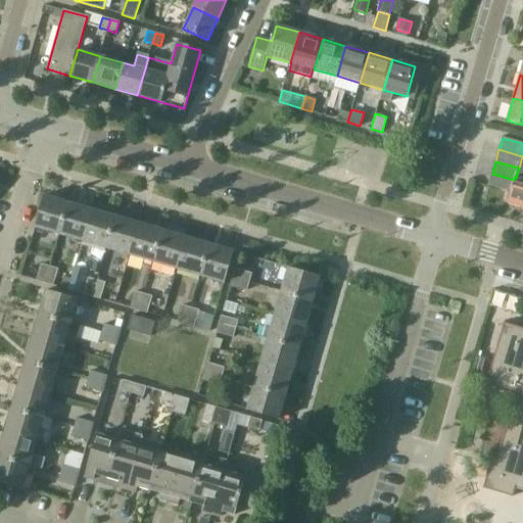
[(514,180),(492,174),(488,185),(511,192),(514,180)]
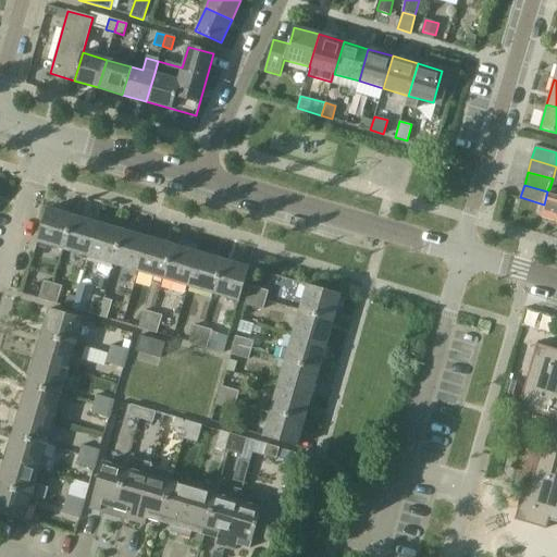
[(556,221),(556,190),(549,189),(548,188),(547,192),(544,205),(541,217),(556,221)]
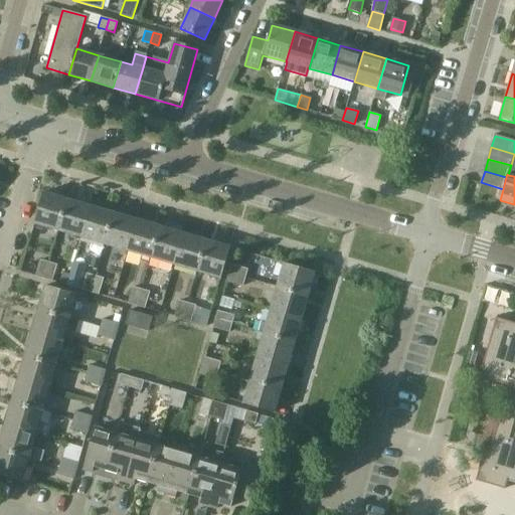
[(58,230),(67,200),(44,193),(35,223),(58,230)]
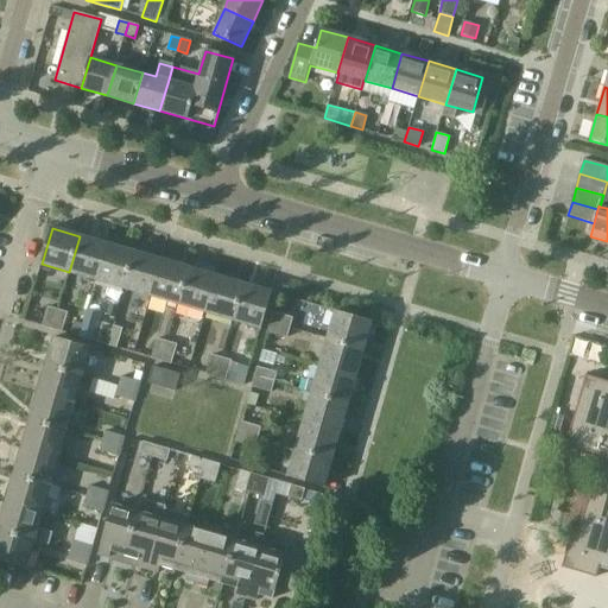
[(96,280),(107,245),(80,236),(69,272),(96,280)]
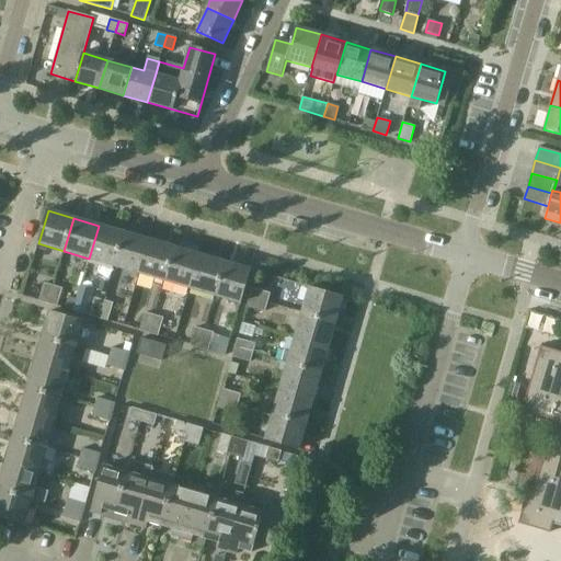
[(114,266),(124,233),(99,226),(89,259),(114,266)]
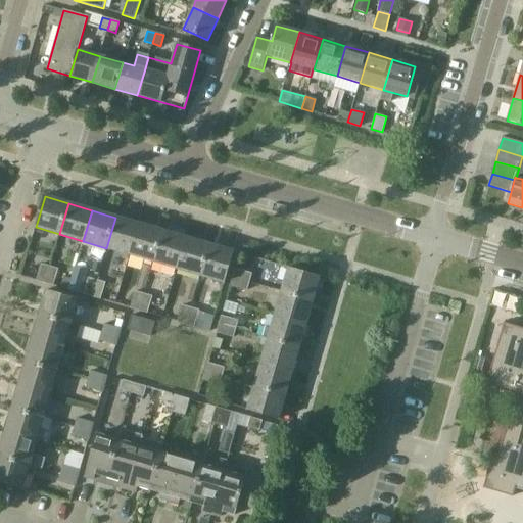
[(130,255),(139,224),(115,218),(106,248),(130,255)]
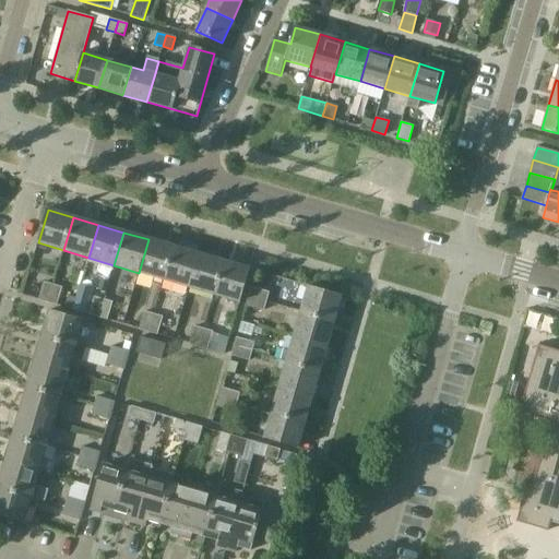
[(164,280),(174,247),(149,239),(139,273),(164,280)]
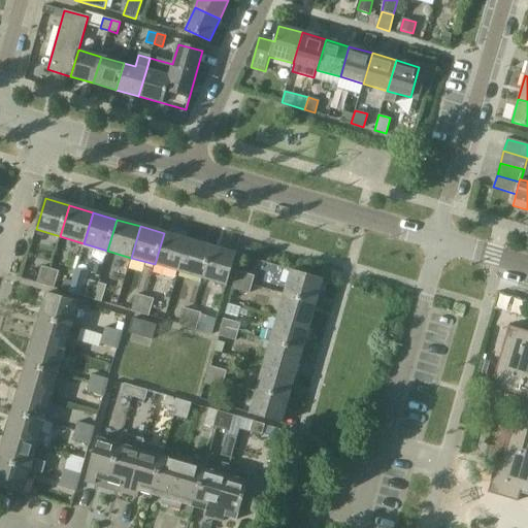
[(178,271),(188,240),(164,233),(155,264),(178,271)]
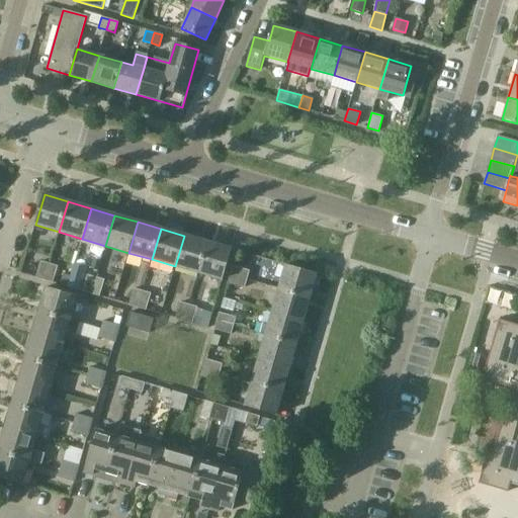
[(198,273),(207,243),(184,236),(175,266),(198,273)]
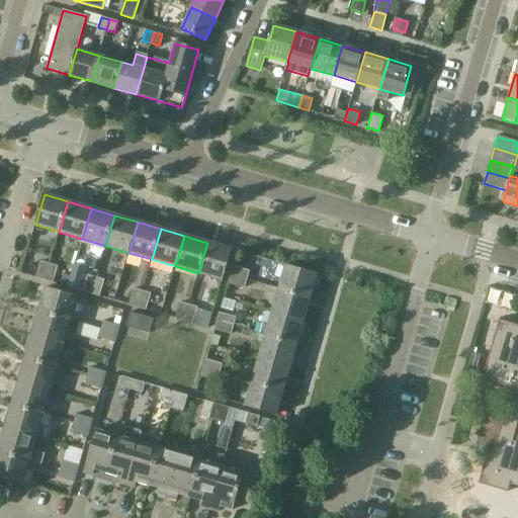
[(222,279),(231,250),(207,243),(198,273),(197,278),(206,281),(208,276),(222,279)]
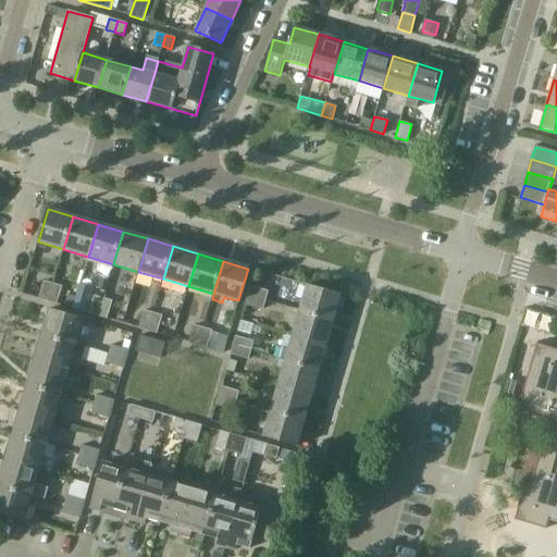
[(47,301),(52,284),(44,282),(38,298),(47,301)]
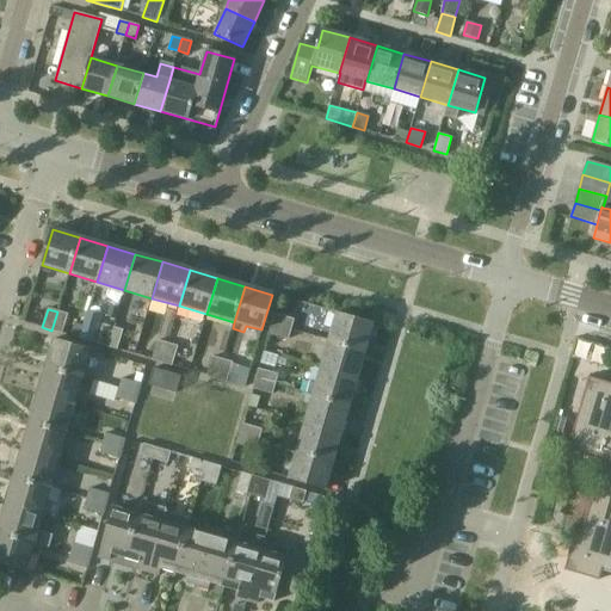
[(67,315),(57,312),(51,331),(62,333),(67,315)]
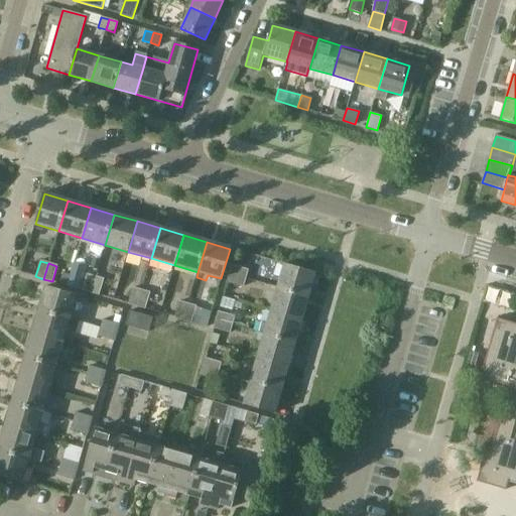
[(314,273),(284,264),(277,288),(308,296),(314,273)]
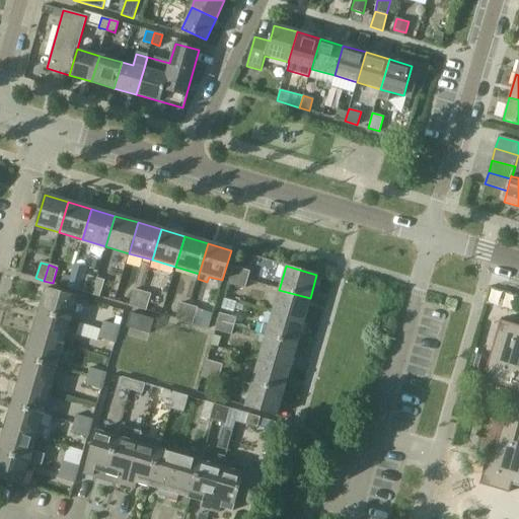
[(249,272),(233,268),(231,276),(246,281),(249,272)]
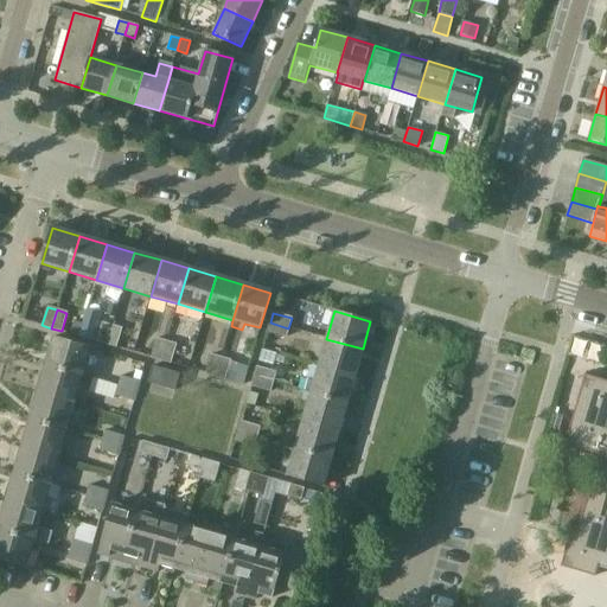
[(84,323),(81,337),(94,340),(97,326),(84,323)]
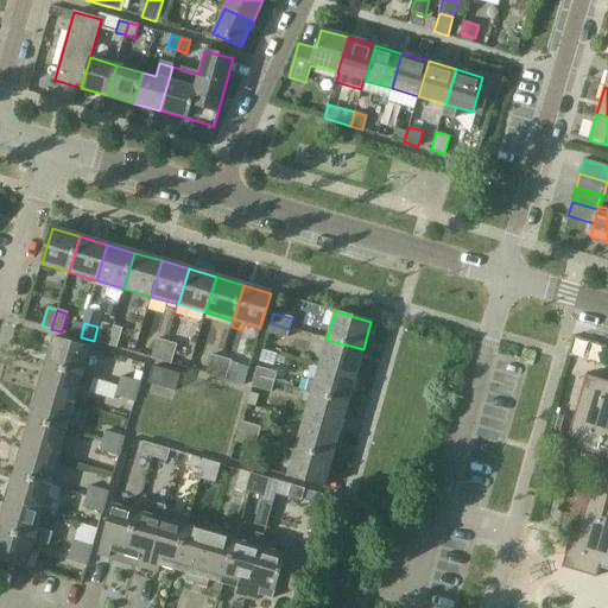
[(107,344),(112,327),(103,323),(97,342),(107,344)]
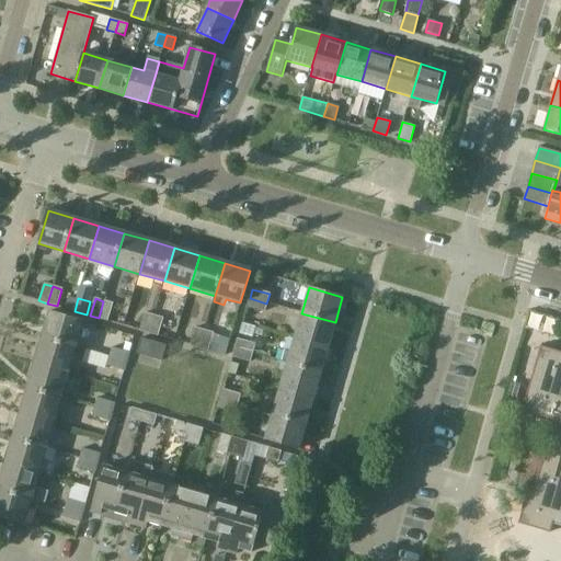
[(266,304),(250,298),(247,307),(264,312),(266,304)]
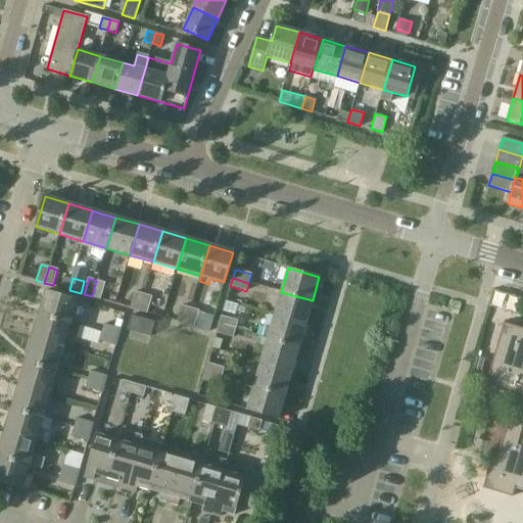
[(104,283),(96,281),(92,296),(100,299),(104,283)]
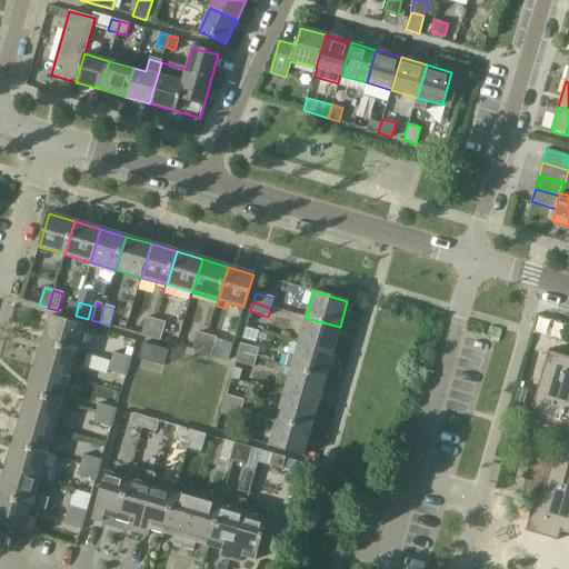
[(85,326),(51,316),(43,342),(77,352),(85,326)]
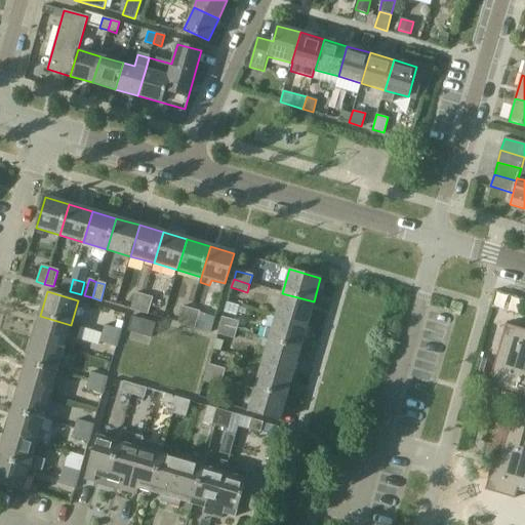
[(139,312),(144,295),(135,293),(130,309),(139,312)]
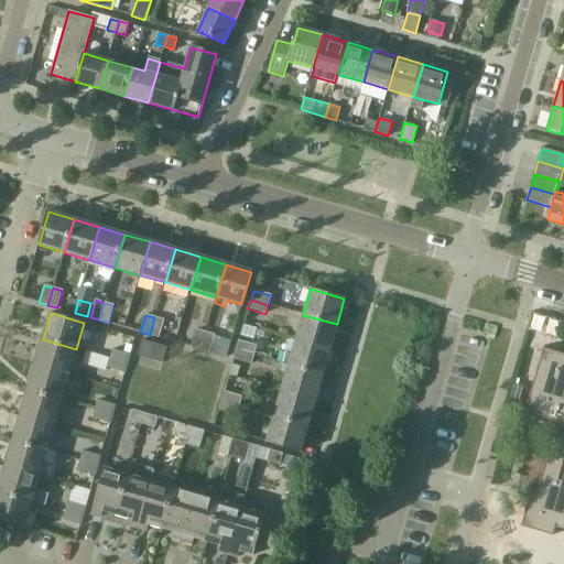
[(329,349),(337,324),(303,315),(296,340),(329,349)]
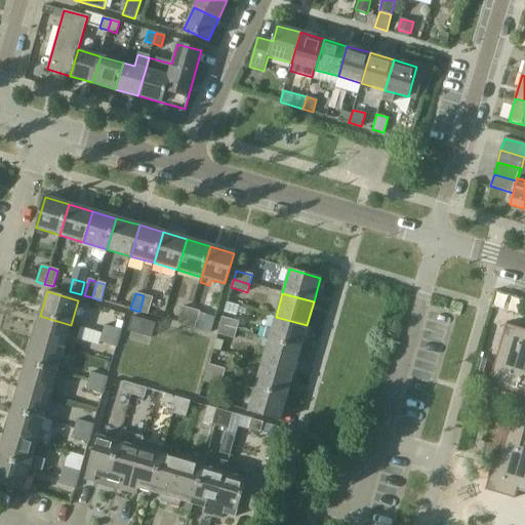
[(152,297),(144,295),(139,312),(148,314),(152,297)]
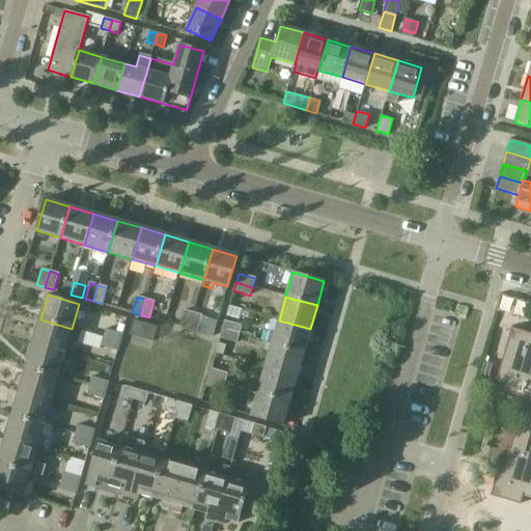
[(229,306),(226,316),(239,320),(242,309),(229,306)]
